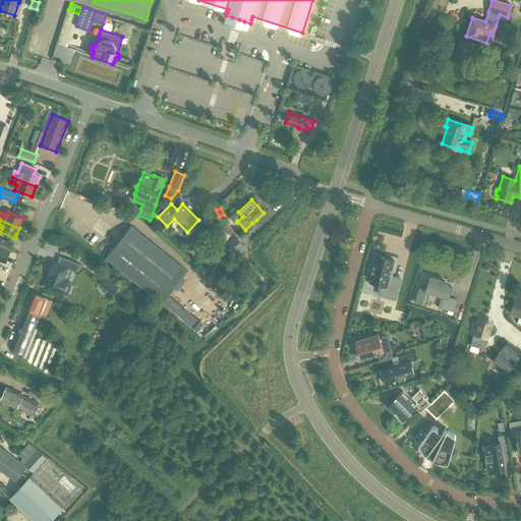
[(106,257),(162,302),(187,271),(131,226),(106,257)]
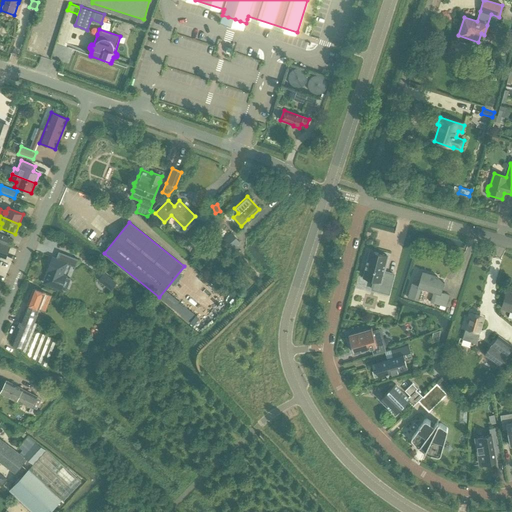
[(224,240),(232,249),(240,242),(232,233),(224,240)]
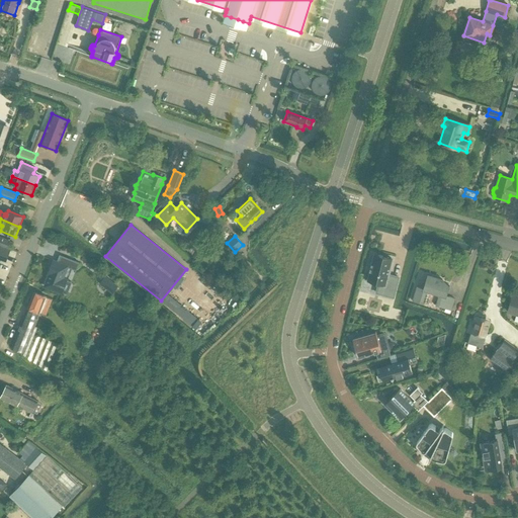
[(0,237),(0,246),(6,249),(9,241),(0,237)]
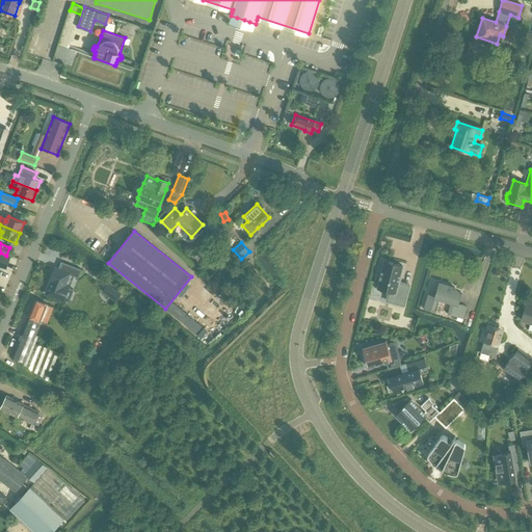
[(0,253),(0,266),(6,268),(10,257),(0,253)]
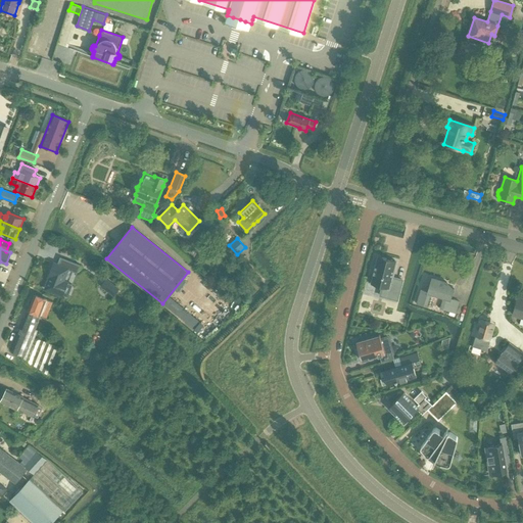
[(375,266),(373,275),(374,275),(372,283),(383,286),(381,291),(388,293),(386,297),(397,300),(402,280),(391,278),(395,262),(379,256),(376,267),(375,266)]
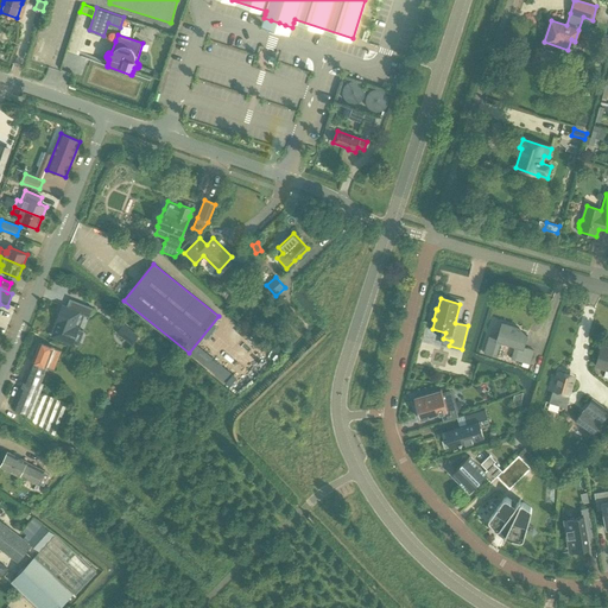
[(54,336),(71,342),(76,328),(73,327),(78,314),(88,317),(92,310),(74,303),(71,310),(64,306),(54,336)]
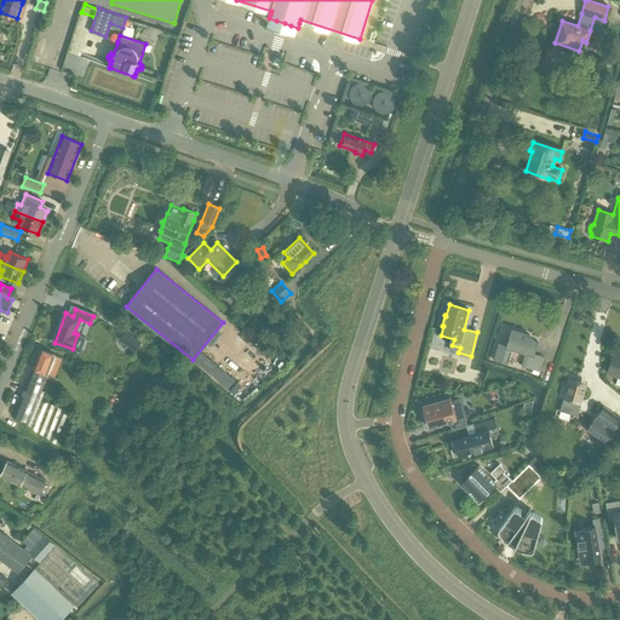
[(494,360),(505,365),(510,348),(526,352),(526,354),(522,366),(540,372),(544,357),(534,355),(538,342),(528,339),(529,336),(512,329),(507,346),(499,344),(494,360)]
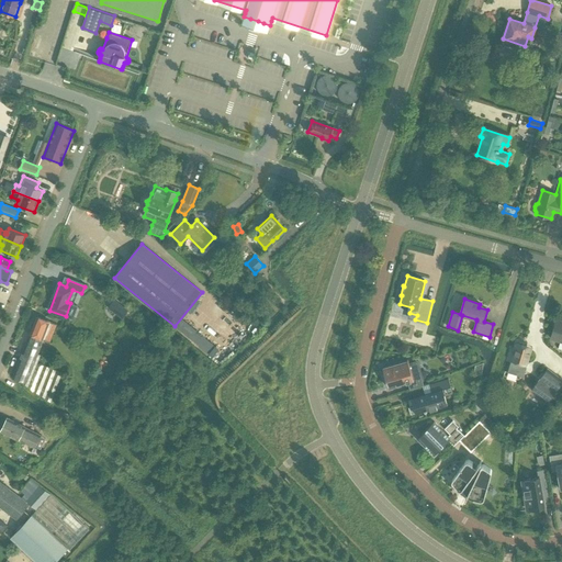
[(109,307),(116,313),(122,306),(114,301),(109,307)]
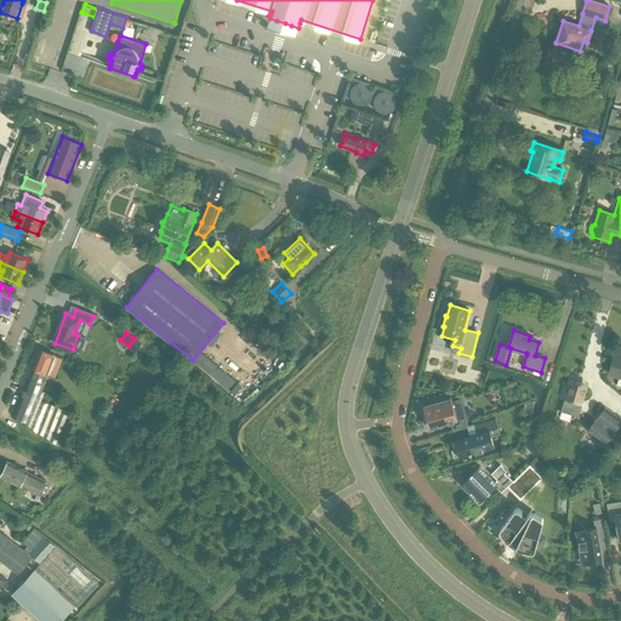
[(38,400),(41,392),(56,355),(40,349),(15,417),(29,422),(38,400)]
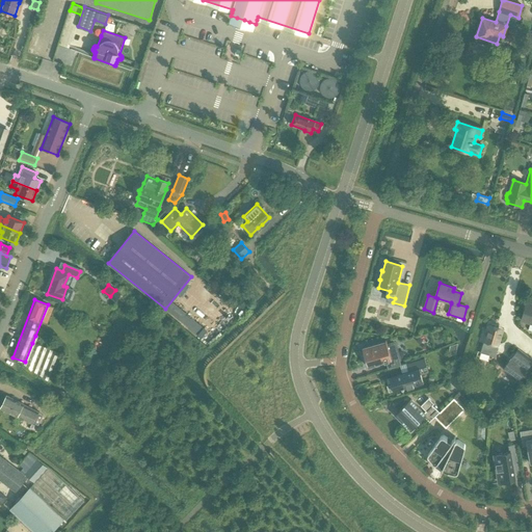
[(522,321),(531,323),(531,307),(526,306),(522,321)]
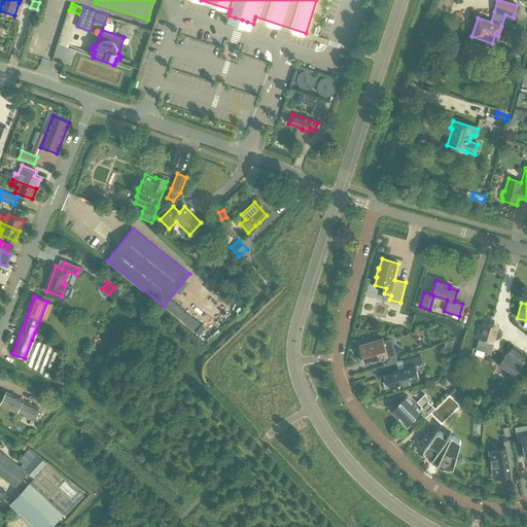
[(498,325),(493,324),(492,323),(491,322),(488,321),(486,322),(485,321),(482,331),(480,330),(478,338),(480,339),(477,349),(490,353),(498,325)]
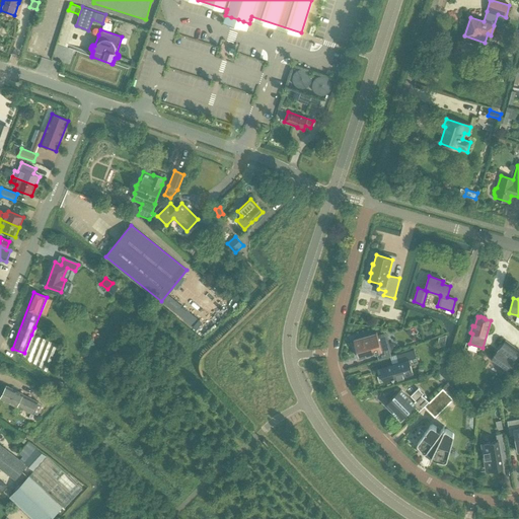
[(353,339),(357,351),(359,358),(376,353),(378,360),(391,356),(385,335),(378,337),(376,331),(353,339)]
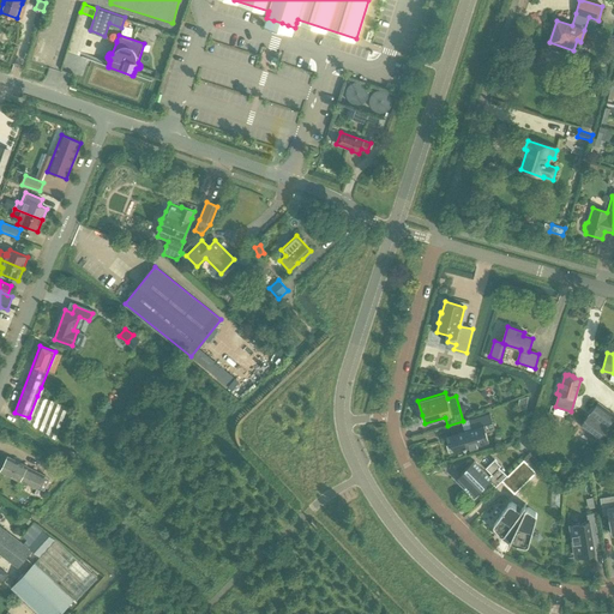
[(70,408),(41,397),(37,396),(29,417),(28,421),(56,441),(70,408)]
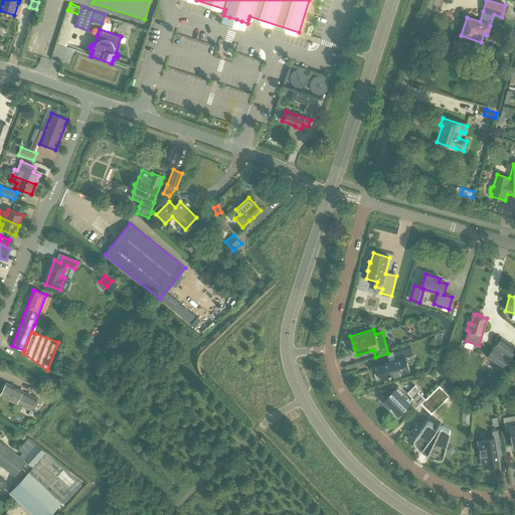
[(487,357),(502,368),(514,350),(514,348),(502,338),(487,357)]
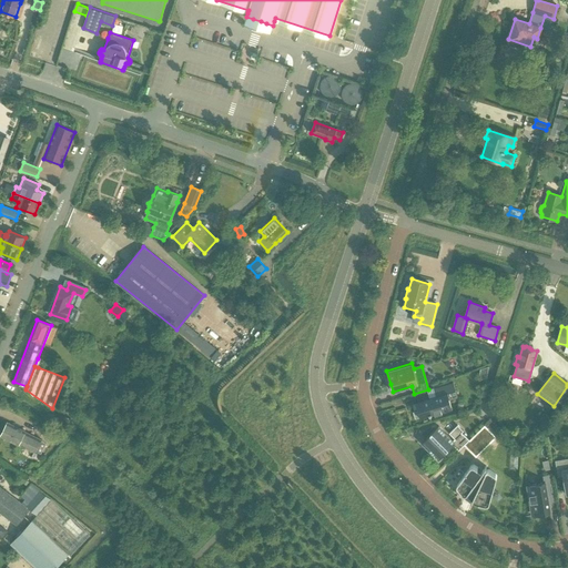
[(436,396),(435,396),(421,401),(426,417),(452,409),(449,399),(457,397),(453,383),(434,388),(436,396)]
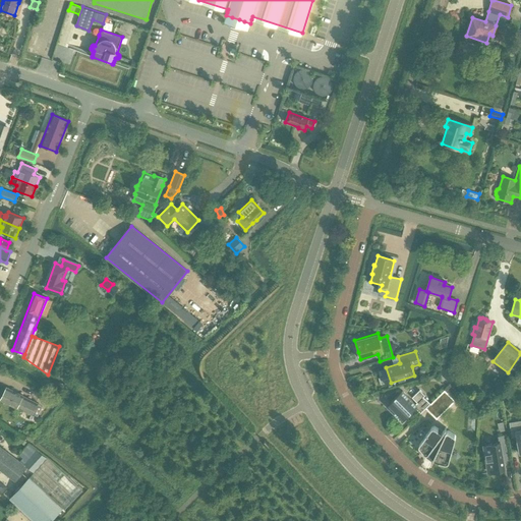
[(0,400),(17,408),(31,415),(30,418),(32,419),(34,416),(32,415),(38,404),(23,396),(6,387),(0,400)]
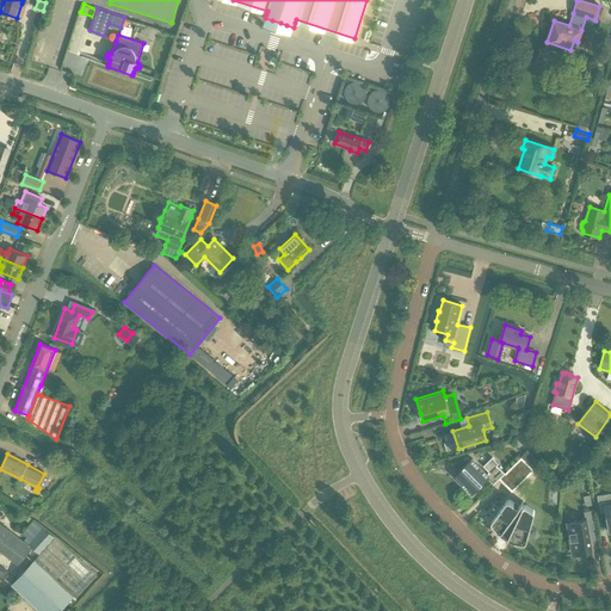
[(492,457),(483,467),(489,473),(487,474),(471,458),(454,476),(471,495),(487,479),(493,485),(499,479),(505,474),(499,467),(498,467),(497,466),(499,463),(492,457)]
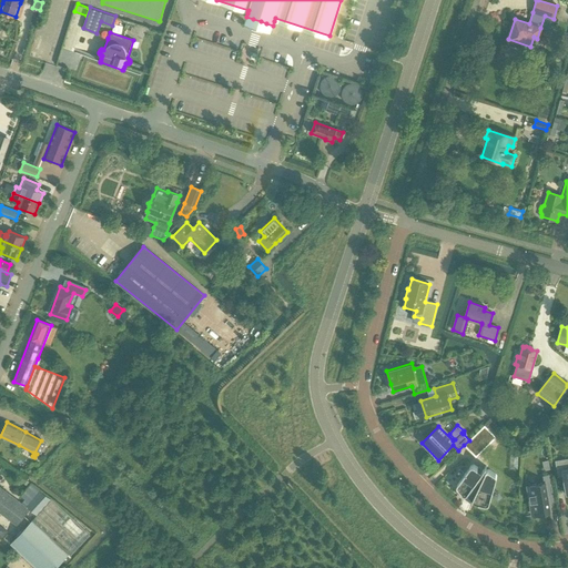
[(464,445),(476,457),(496,437),(485,425),(469,440),(464,445)]
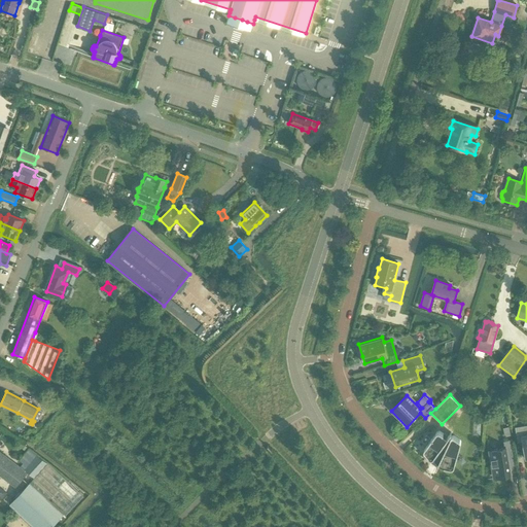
[(522,442),(525,459),(526,458),(526,425),(515,427),(518,443),(522,442)]
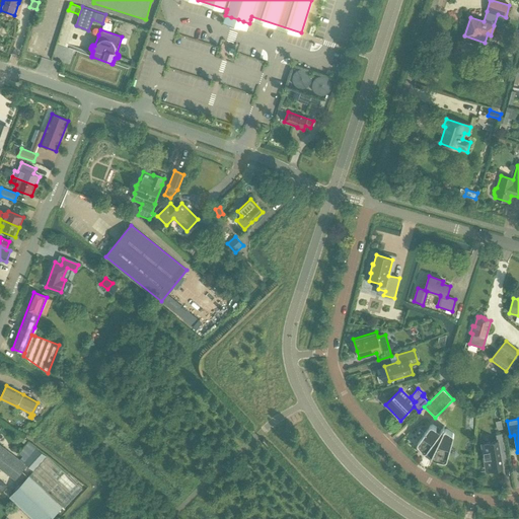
[(439,461),(441,462),(444,462),(445,462),(446,462),(446,461),(447,461),(447,460),(454,436),(454,435),(453,434),(453,433),(447,430),(446,430),(445,430),(444,430),(444,431),(443,431),(441,430),(437,428),(437,427),(434,425),(433,425),(432,425),(431,425),(430,426),(418,444),(418,445),(418,446),(418,447),(423,452),(423,453),(424,453),(425,453),(426,453),(427,452),(432,456),(431,458),(437,461),(439,461)]
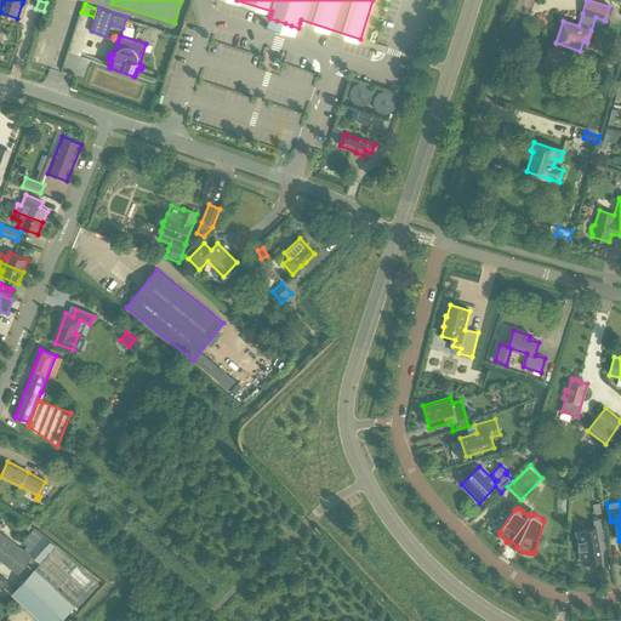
[(577,531),(582,562),(582,563),(600,559),(598,545),(607,543),(602,519),(593,520),(594,528),(577,531)]
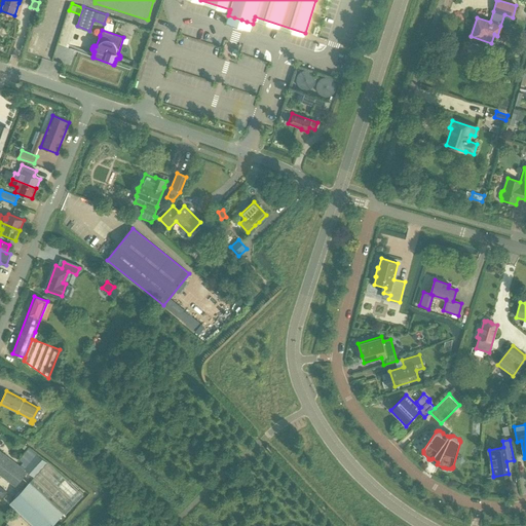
[(35,477),(30,482),(64,514),(65,515),(83,495),(48,462),(47,462),(29,448),(20,460),(23,462),(20,466),(27,472),(29,472),(35,477)]
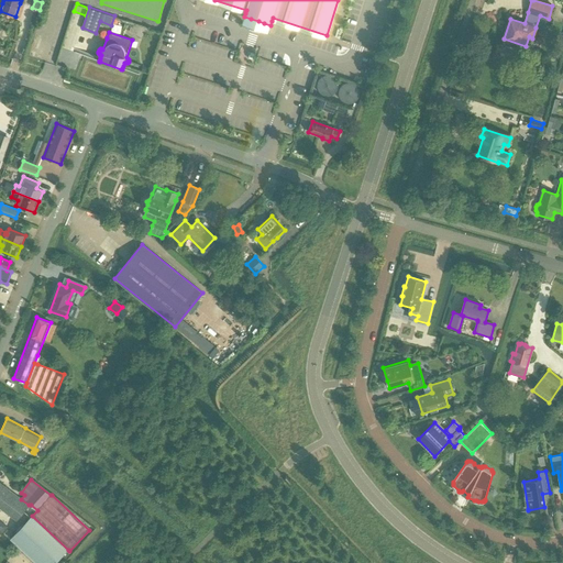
[(0,483),(0,495),(23,512),(29,505),(21,499),(0,483)]
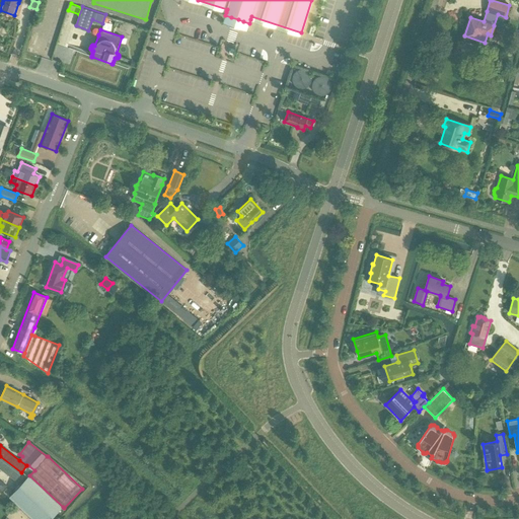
[(21,472),(0,456),(0,467),(15,479),(21,472)]
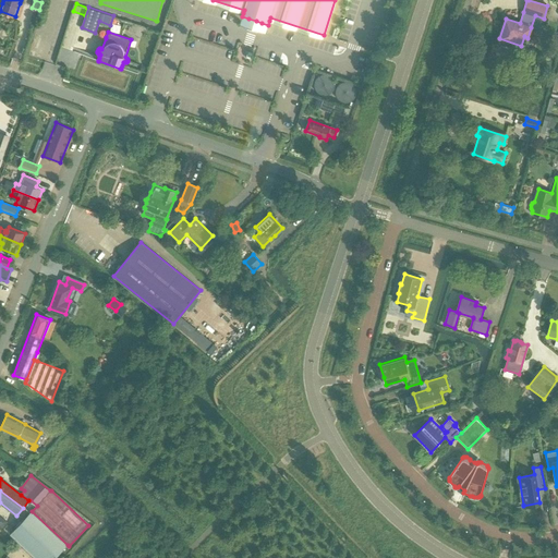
[(61,557),(71,548),(69,546),(68,545),(32,511),(11,534),(36,557),(55,557),(56,557),(61,557)]
